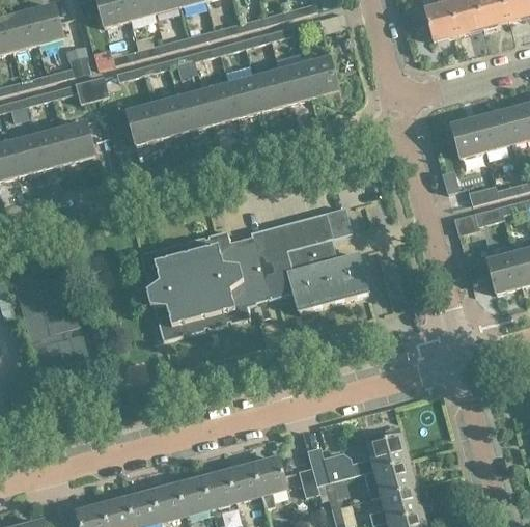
[(128,20),(122,0),(94,0),(103,27),(128,20)]
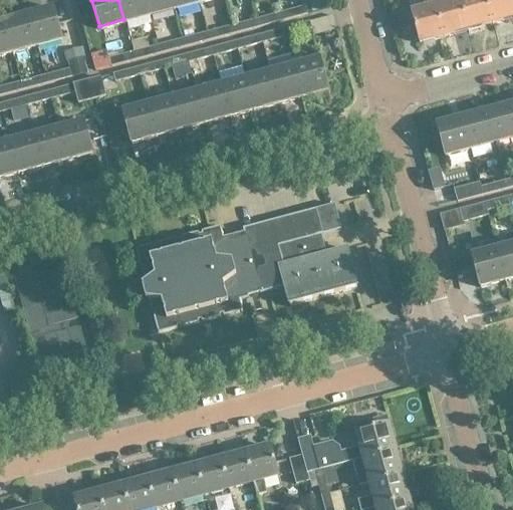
[(118,0),(123,19),(149,13),(145,0),(118,0)]
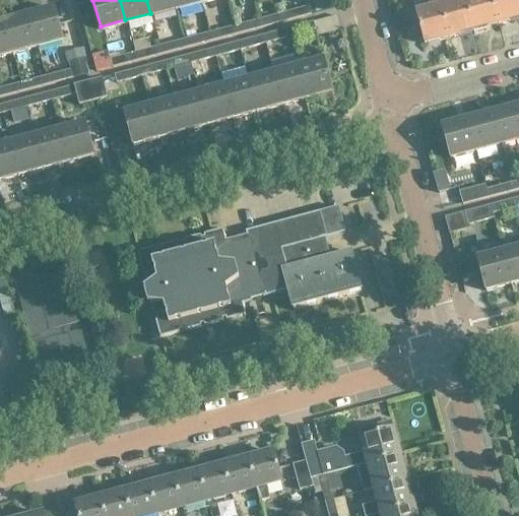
[(146,0),(150,13),(175,6),(173,0),(146,0)]
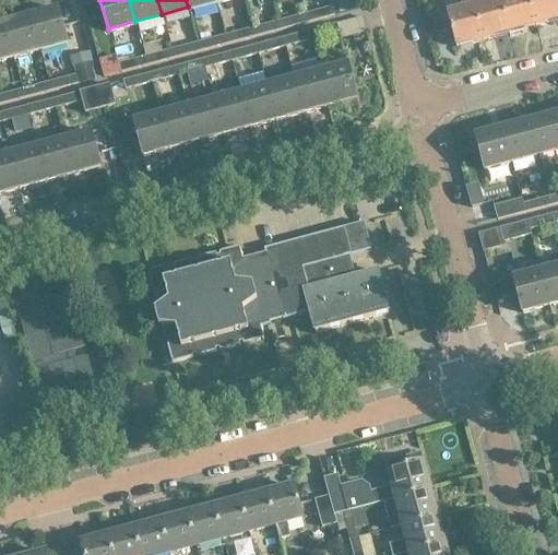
[(482,36),(472,0),(460,0),(461,6),(446,9),(454,44),(482,36)]
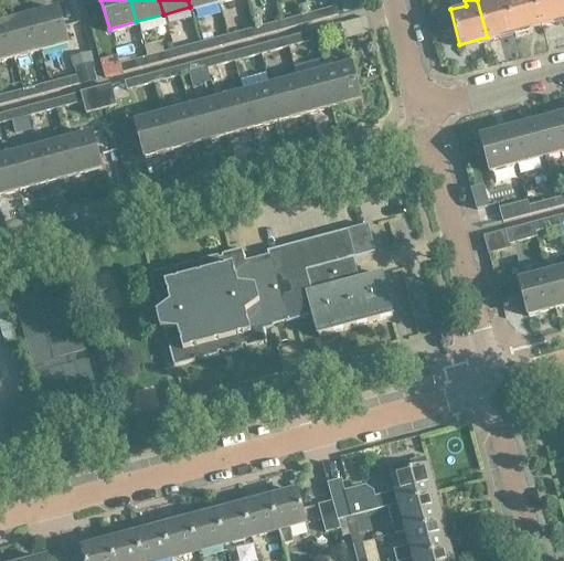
[(477,0),(487,36),(513,30),(506,0),(477,0)]
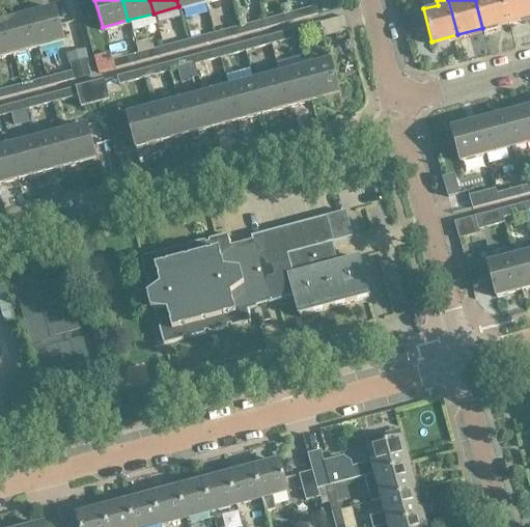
[(507,21),(501,0),(475,0),(482,28),(507,21)]
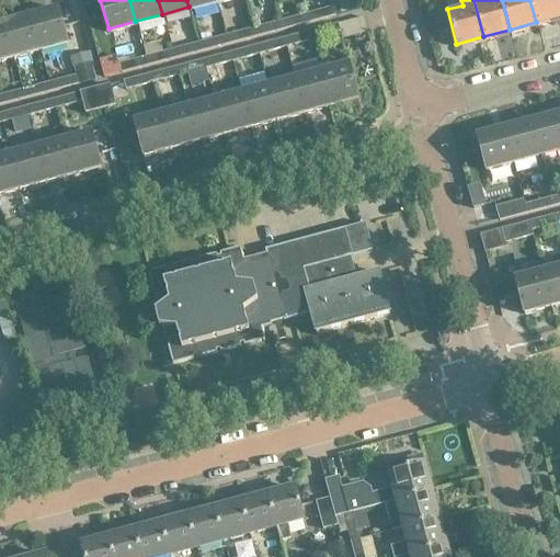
[(529,0),(536,22),(559,15),(559,6),(558,0),(529,0)]
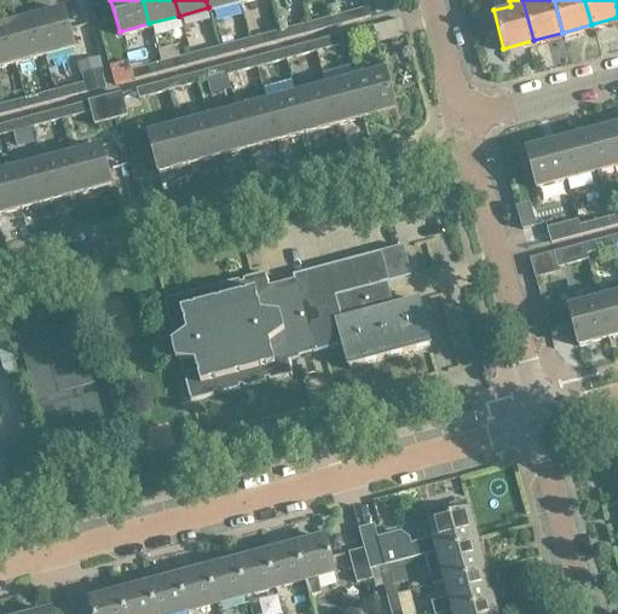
[(335,12),(338,22),(370,13),(367,4),(335,12)]
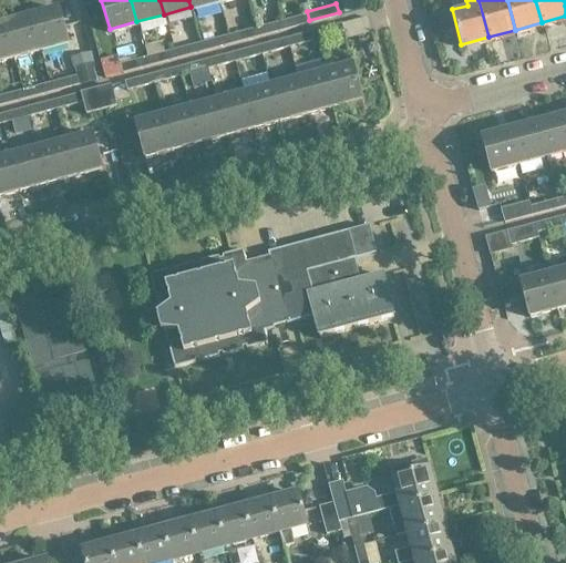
[(29,11),(39,48),(67,40),(57,4),(29,11)]
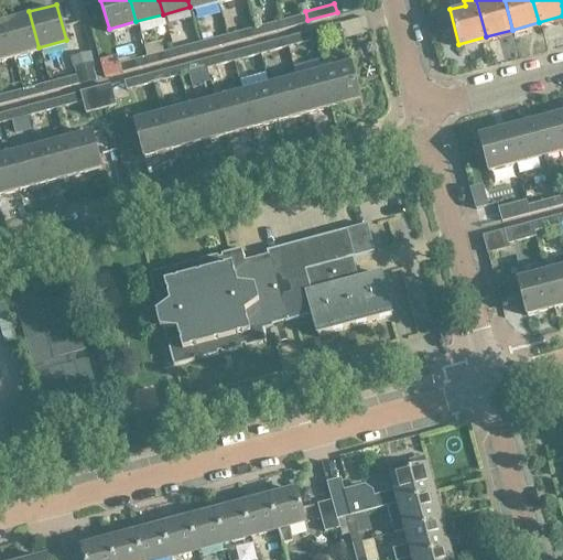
[(2,19),(12,55),(39,47),(29,11),(2,19)]
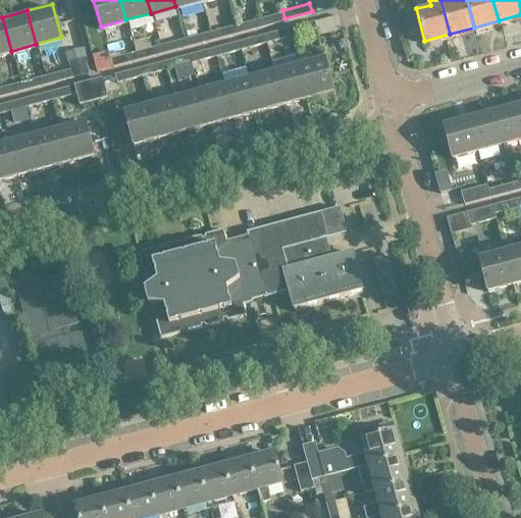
[(258,16),(260,24),(284,18),(282,10),(258,16)]
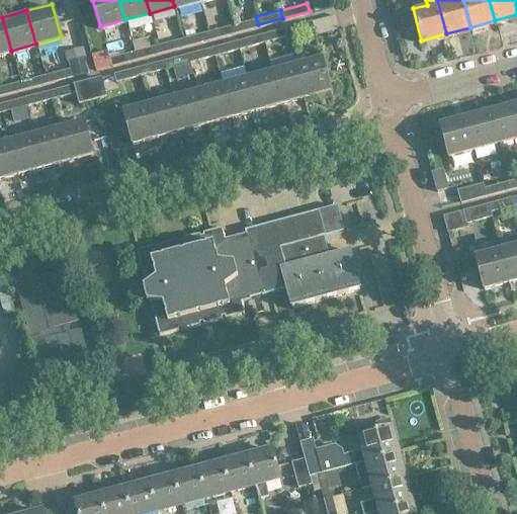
[(335,13),(311,20),(311,18),(284,26),(286,33),(313,26),(316,34),(339,27),(335,13)]
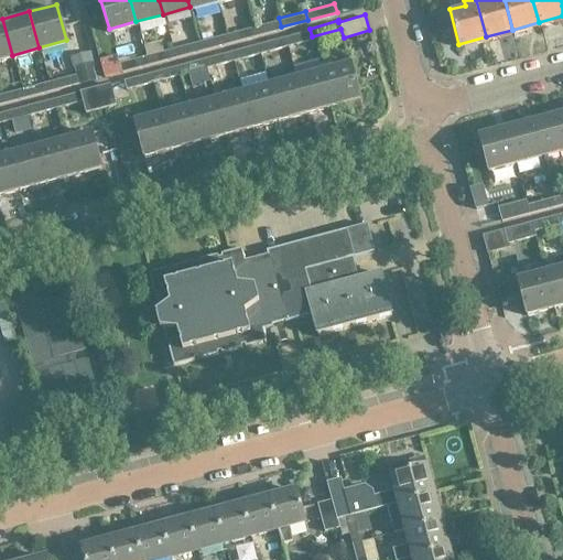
[(281,27),(279,18),(251,25),(255,34),(281,27)]
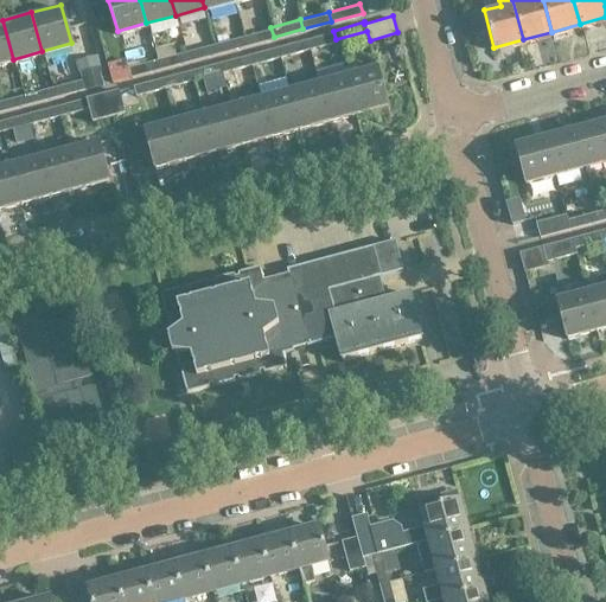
[(0,62),(13,59),(2,20),(0,20),(0,62)]
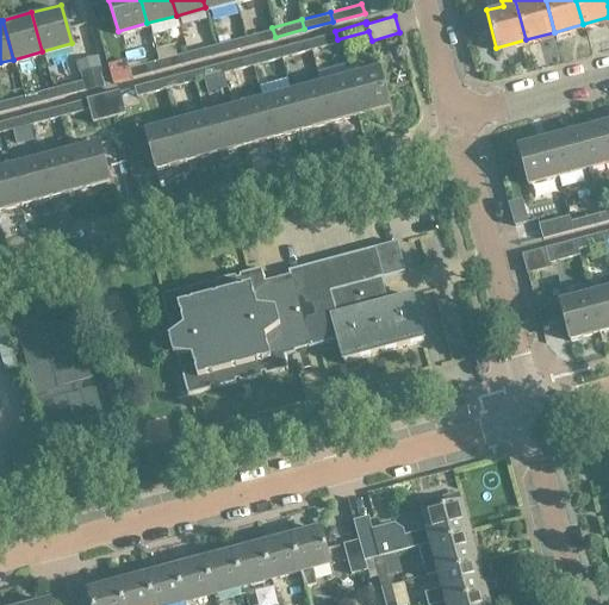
[(243,35),(246,44),(275,37),(272,27),(243,35)]
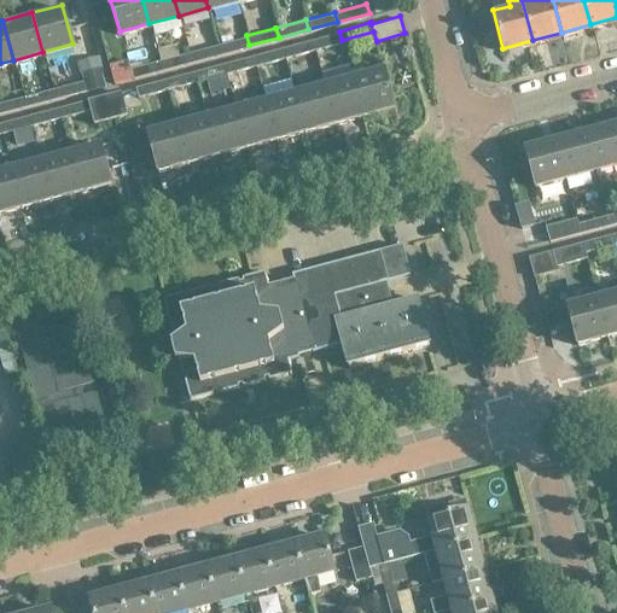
[(342,40),(339,31),(310,39),(313,48),(342,40)]
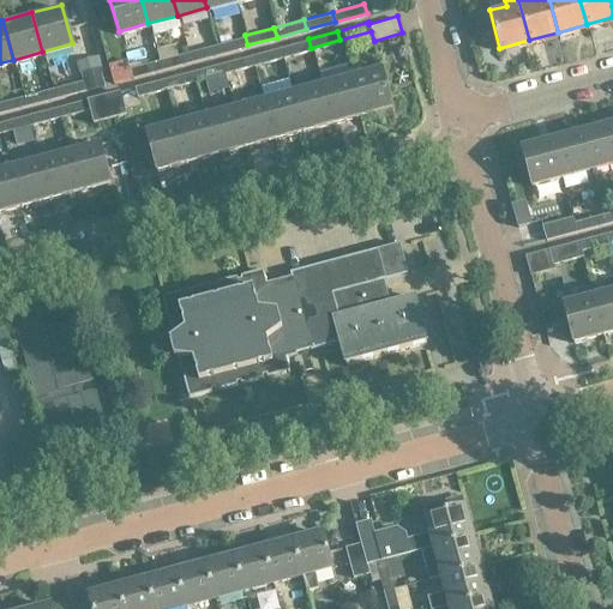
[(247,44),(245,35),(216,43),(218,53),(247,44)]
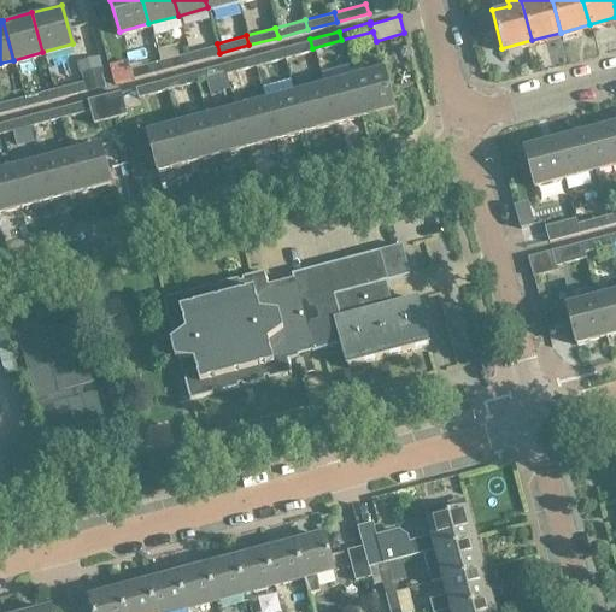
[(312,48),(310,39),(281,47),(283,56),(312,48)]
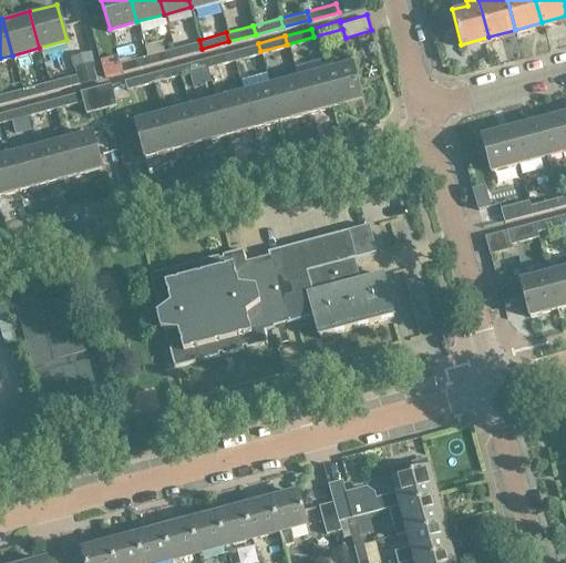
[(202,49),(199,40),(173,47),(175,55),(202,49)]
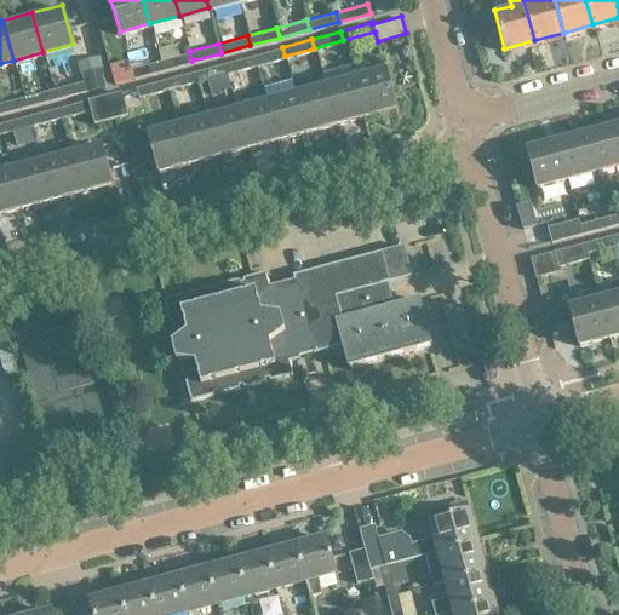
[(285,56),(282,47),(252,55),(254,64),(285,56)]
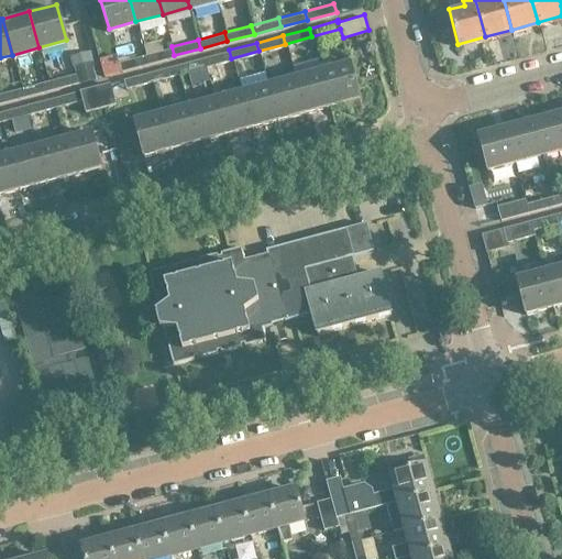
[(174,55),(172,46),(144,54),(146,63),(174,55)]
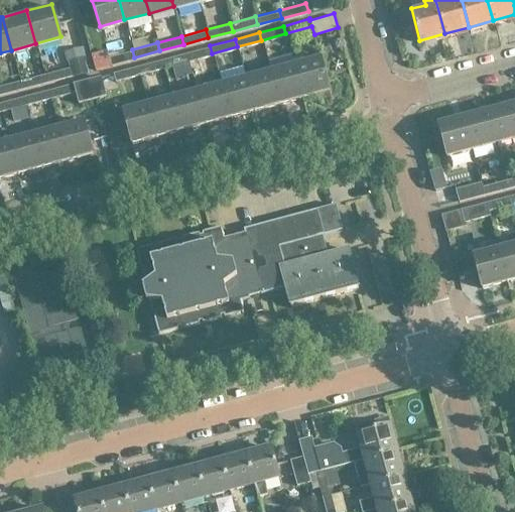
[(212,53),(210,45),(185,51),(187,59),(212,53)]
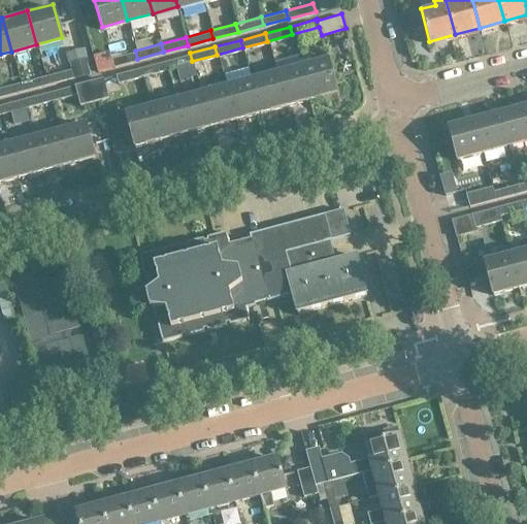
[(70,67),(72,75),(89,71),(81,47),(66,52),(70,67)]
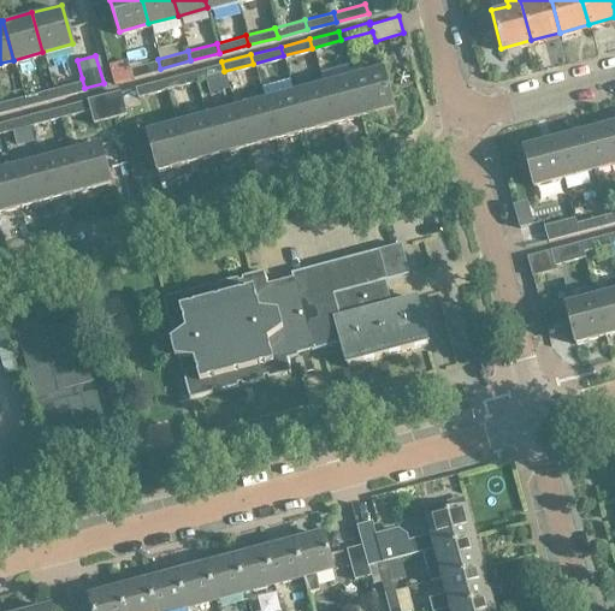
[(131,76),(132,76),(160,69),(158,59),(129,66),(131,76)]
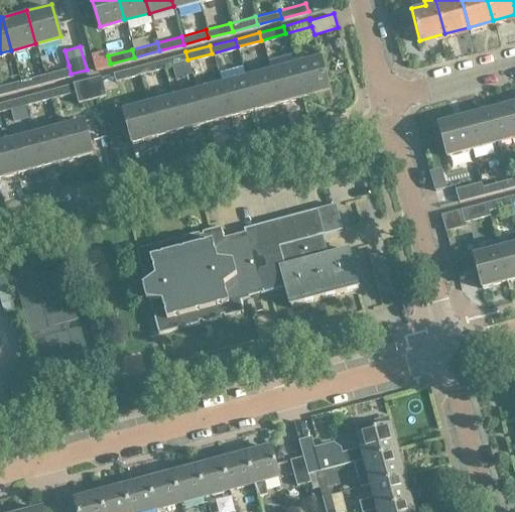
[(187,59),(185,51),(161,58),(163,67),(187,59)]
